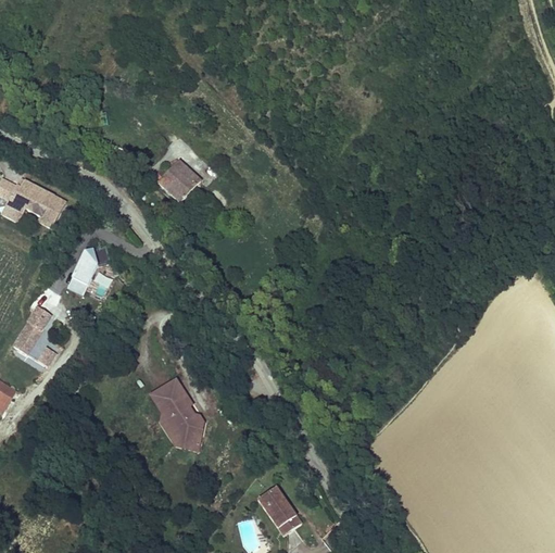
[(200,179),(176,159),(165,171),(162,167),(154,176),(159,179),(156,180),(180,201),(200,179)]
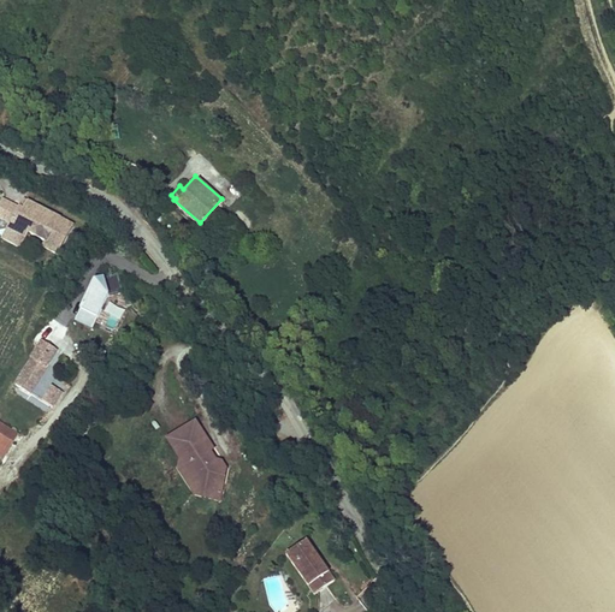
[(70,220),(25,197),(21,206),(17,203),(9,200),(0,215),(9,219),(6,225),(23,233),(25,229),(43,237),(41,243),(54,249),(70,220)]
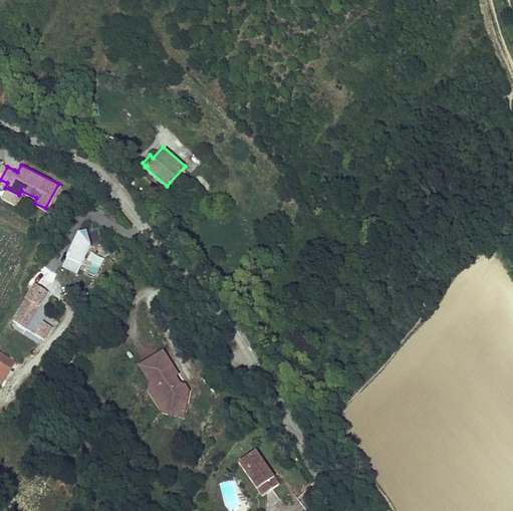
[(15,204),(19,195),(5,188),(0,196),(15,204)]
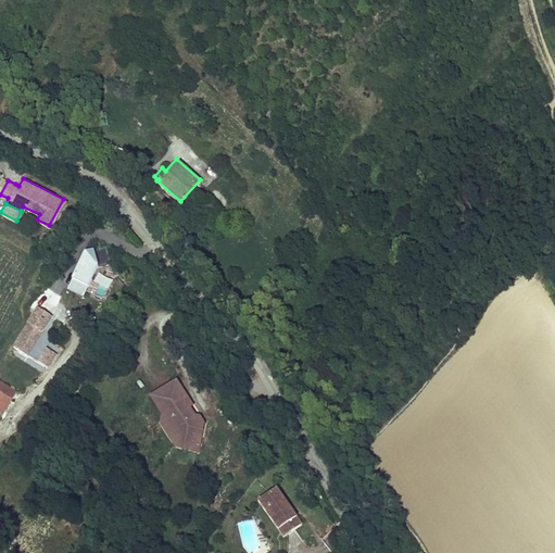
[(65,288),(82,296),(100,258),(84,249),(65,288)]
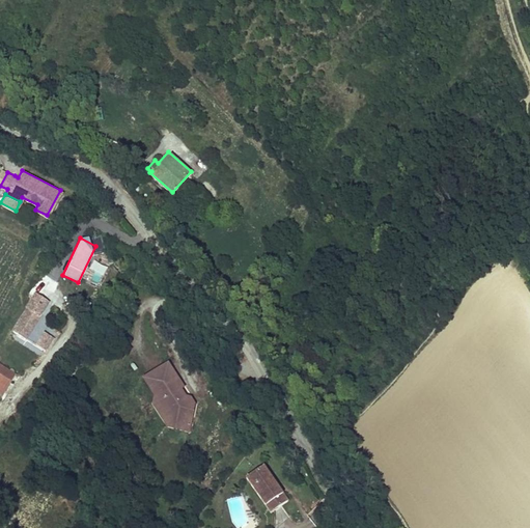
[(23,334),(40,305),(31,299),(14,328),(23,334)]
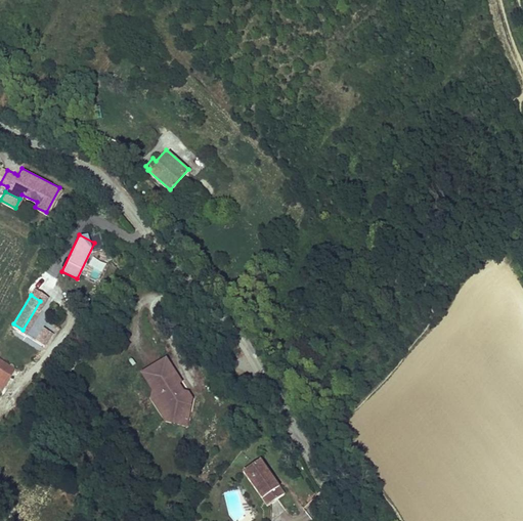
[(32,324),(28,333),(35,336),(39,328),(32,324)]
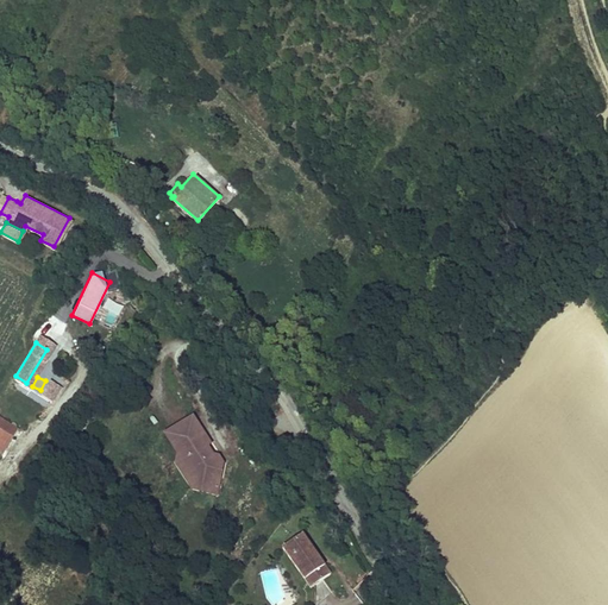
[(48,378),(41,395),(55,401),(62,384),(48,378)]
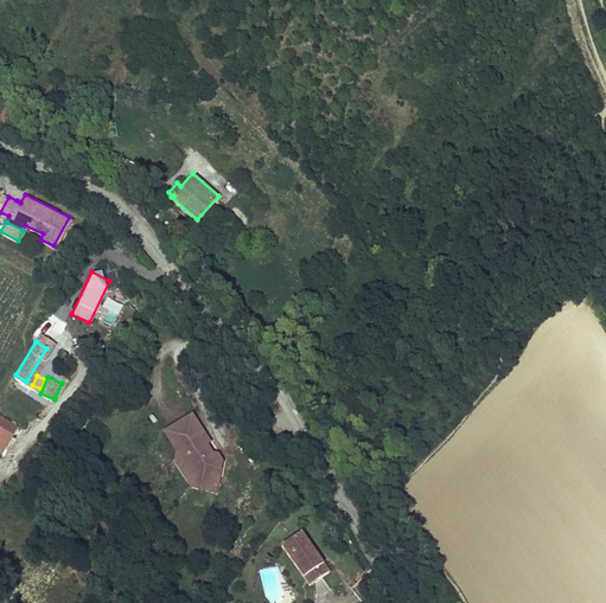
[(203,479),(217,481),(222,459),(217,451),(205,449),(202,443),(209,438),(191,412),(177,422),(180,429),(171,435),(184,455),(182,456),(187,466),(185,473),(191,481),(202,483),(203,479)]
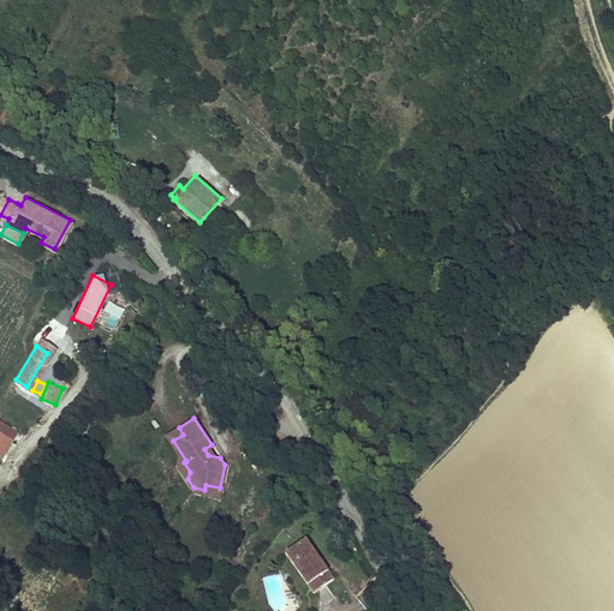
[(0,454),(1,454),(13,433),(0,425),(0,454)]
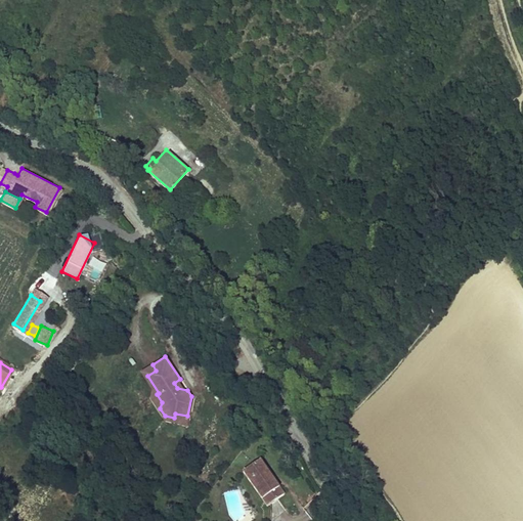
[(185,424),(187,416),(175,414),(174,418),(165,416),(160,408),(162,402),(157,394),(159,393),(147,376),(156,371),(153,364),(141,372),(153,388),(150,396),(164,419),(185,424)]
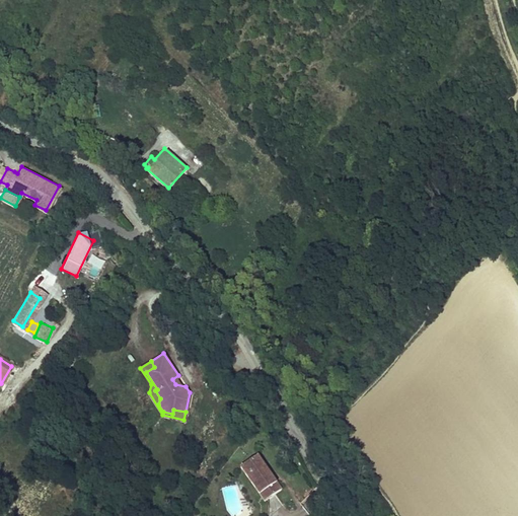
[(175,384),(186,386),(178,375),(172,379),(175,384)]
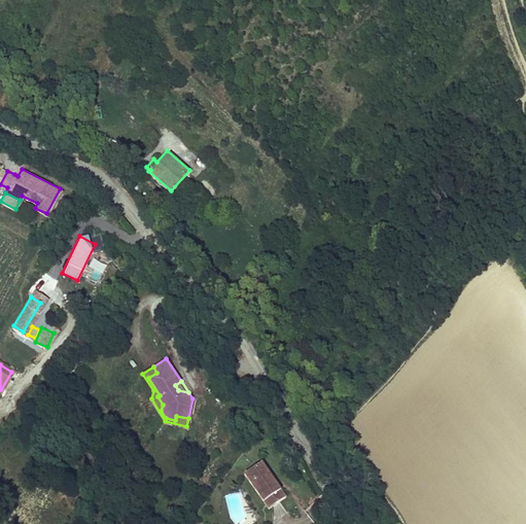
[(261,460),(244,473),(263,500),(273,492),(278,499),(285,493),(261,460)]
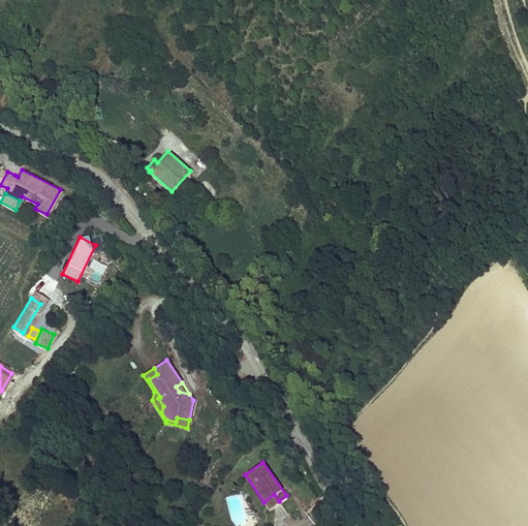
[(269,508),(279,501),(274,494),(264,502),(269,508)]
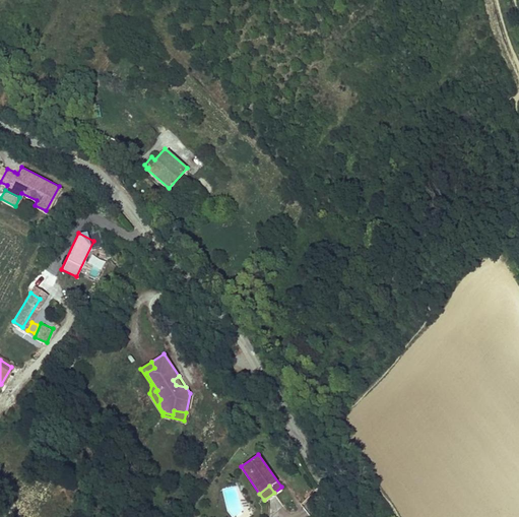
[(255,504),(256,514),(268,513),(267,503),(255,504)]
